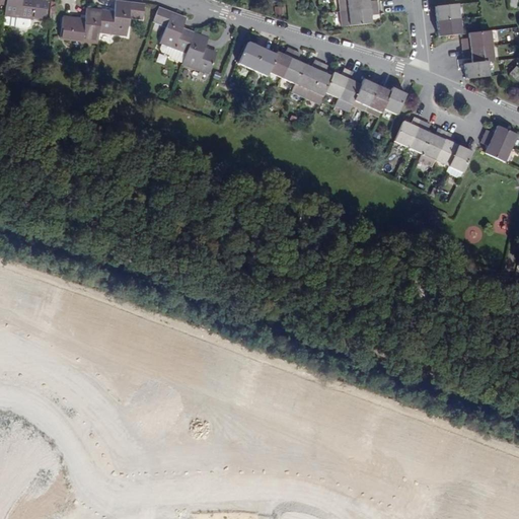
[(0,0),(0,2),(7,3),(5,14),(4,24),(28,27),(31,25),(32,17),(34,18),(47,19),(50,1),(39,0),(0,0)]
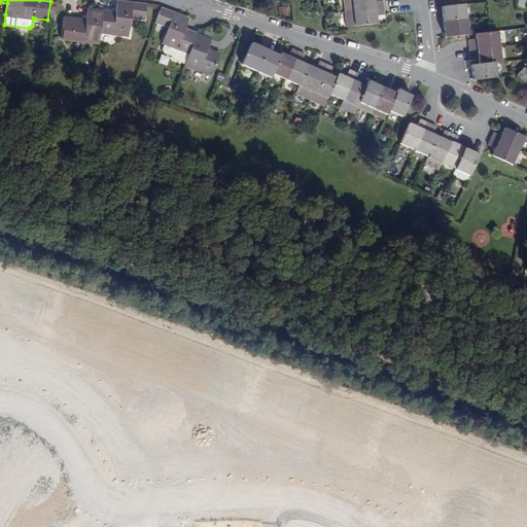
[(344,0),(347,27),(355,26),(378,24),(377,15),(385,14),(384,7),(384,0),(376,1),(375,0),(344,0)]
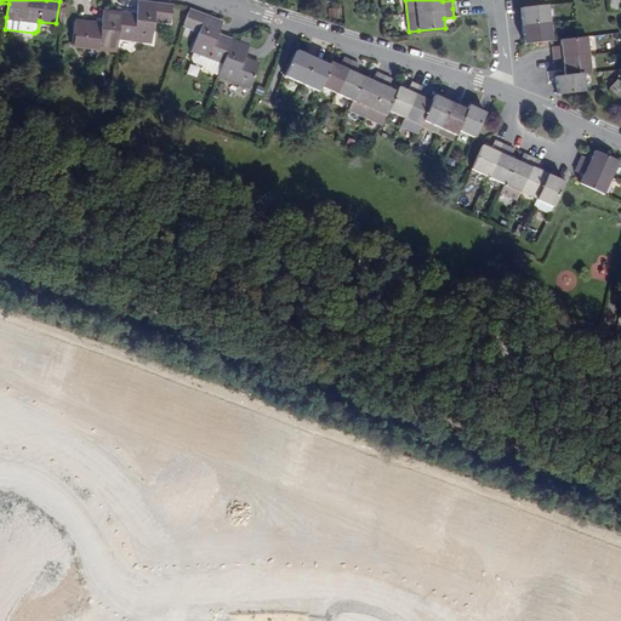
[(172,23),(175,5),(140,1),(138,13),(104,10),(103,23),(89,21),(78,20),(74,45),(85,46),(119,51),(120,38),(154,43),(157,21),(172,23)]
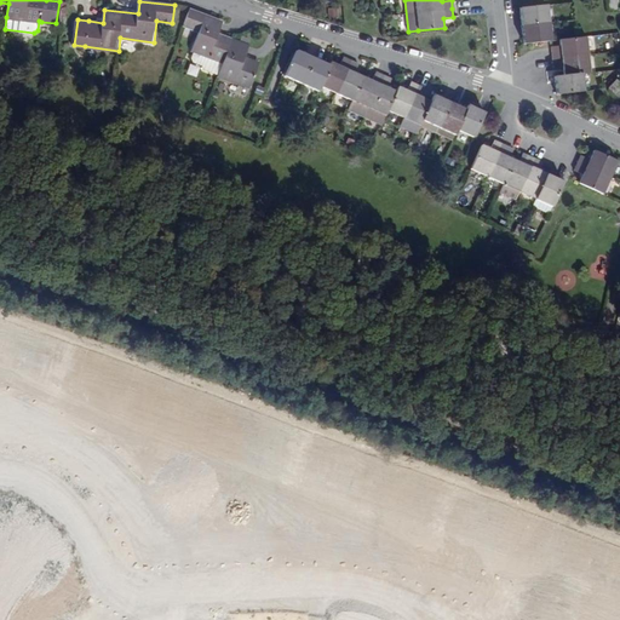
[(551,41),(549,5),(521,9),(522,27),(524,44),(551,41)]
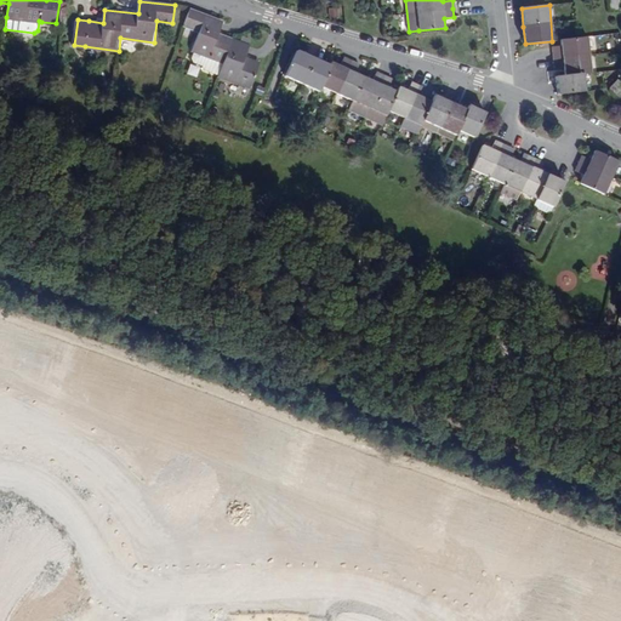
[(224,22),(192,9),(186,24),(200,30),(193,52),(195,52),(193,58),(192,60),(193,63),(194,62),(204,66),(205,69),(220,75),(218,77),(251,89),(261,63),(246,58),(251,46),(220,34),(224,22)]
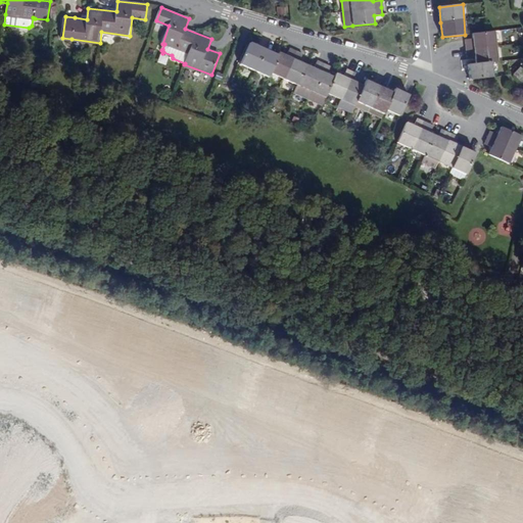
[(473,34),(473,38),(473,41),(466,39),(467,50),(468,57),(475,57),(476,64),(469,64),(470,80),(491,78),(490,62),(498,61),(494,31),(473,34)]
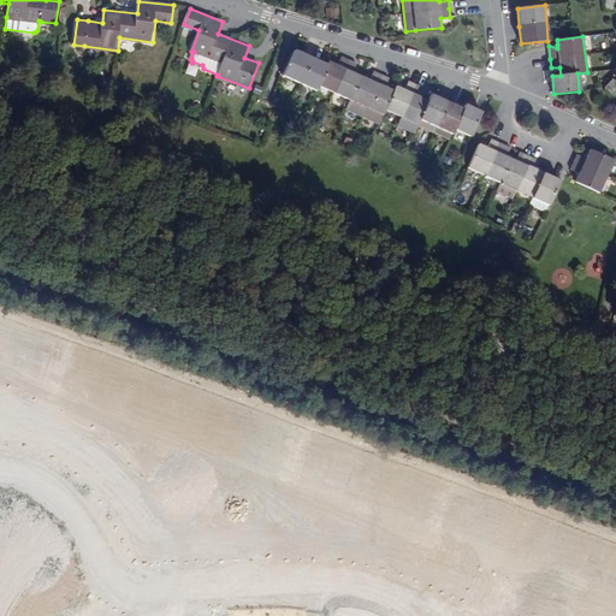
[(319,86),(350,100),(347,110),(378,124),(383,116),(385,111),(401,118),(397,126),(413,134),(418,125),(420,119),(452,134),(455,129),(472,136),(483,112),(466,105),(463,110),(448,102),(431,94),(428,101),(421,98),(425,89),(416,86),(407,81),(403,89),(396,87),(394,92),(386,88),(390,80),(381,76),(374,72),(371,80),(362,76),(353,72),(356,64),(349,61),(342,58),(338,65),(330,61),(327,66),(311,58),(295,51),(284,75),(317,89),(319,86)]
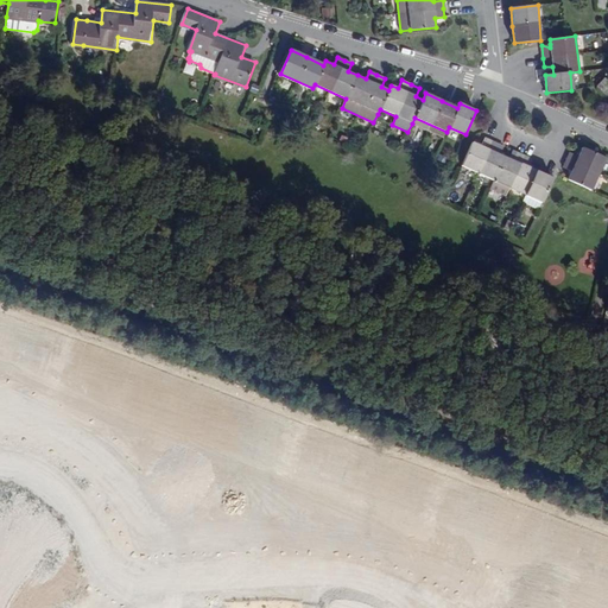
[(194,75),(196,65),(187,62),(183,73),(194,75)]
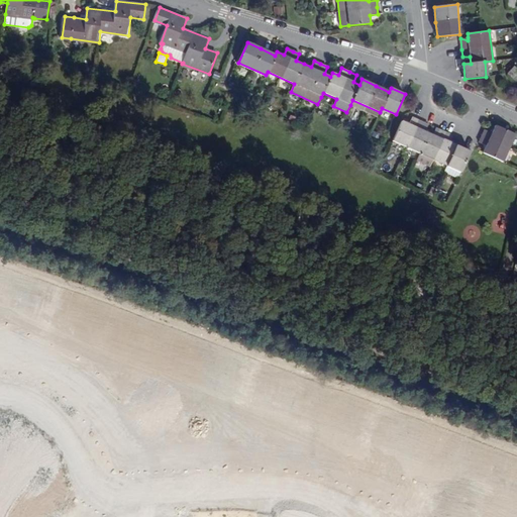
[(516,80),(516,70),(514,67),(508,74),(515,82),(516,80)]
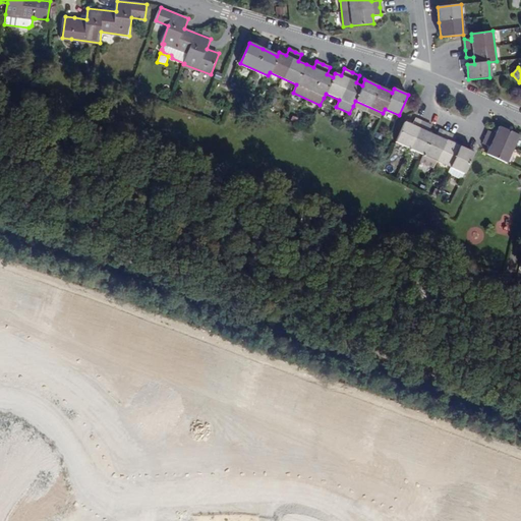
[(437,161),(451,167),(464,173),(473,153),(460,147),(454,143),(457,136),(450,133),(444,130),(441,137),(432,134),(426,131),(428,123),(422,120),(416,118),(412,125),(405,122),(396,142),(423,155),(420,162),(433,168),(437,161)]
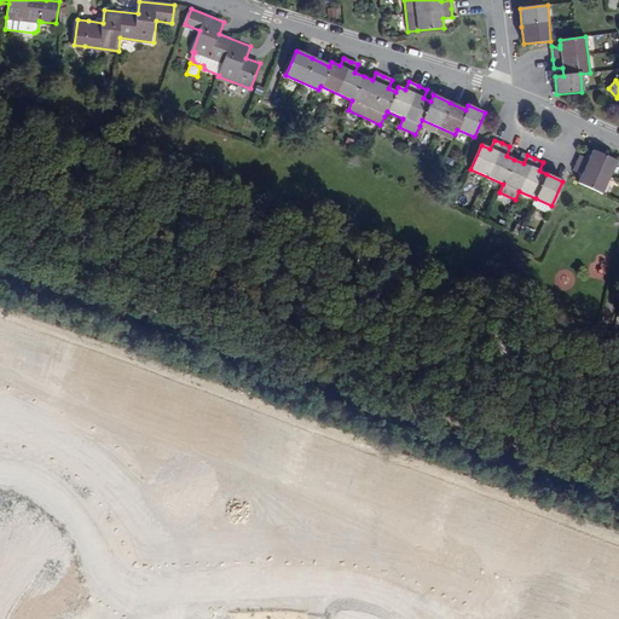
[(602,194),(617,161),(593,150),(588,160),(579,156),(573,171),(582,174),(578,183),(602,194)]
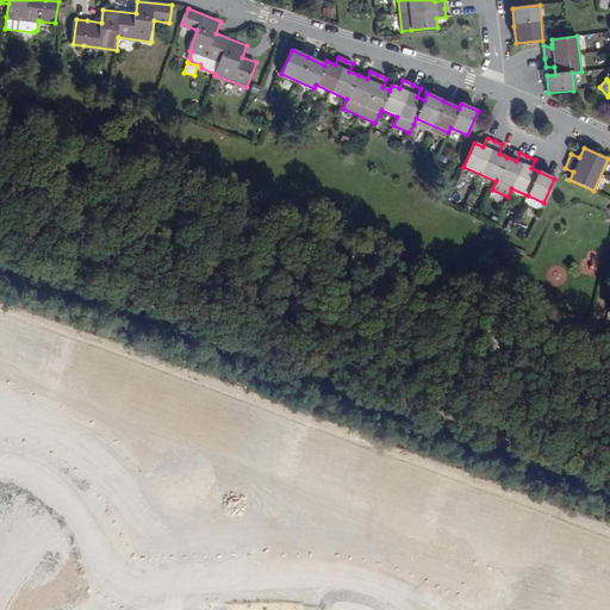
[(543,203),(528,195),(524,203),(540,210),(543,203)]
